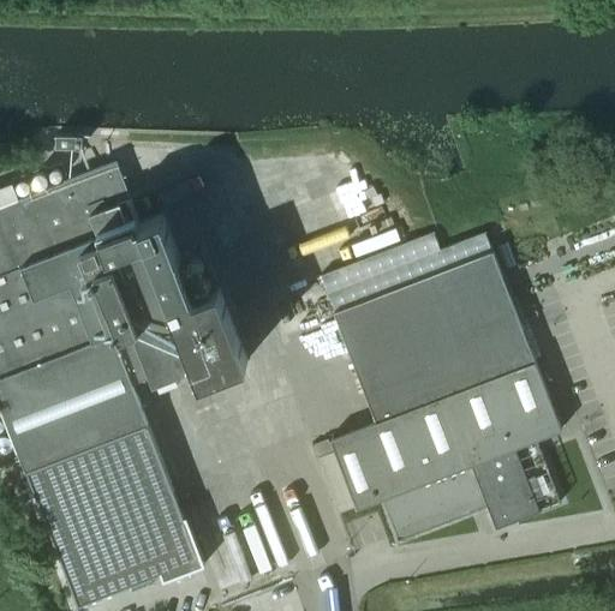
[(83,137),(57,137),(57,149),(83,149),(83,137)]
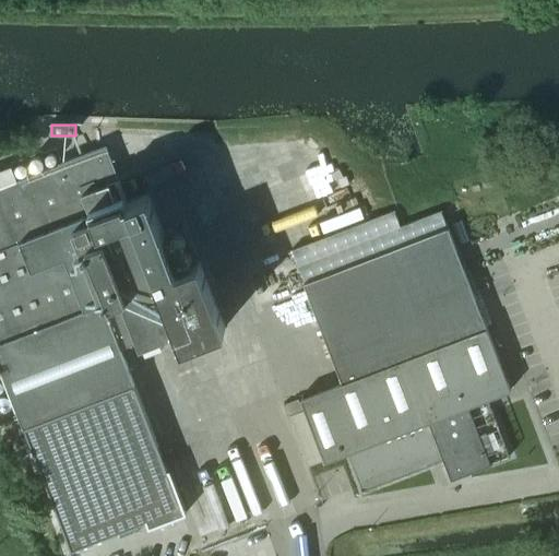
[(106,151),(0,190),(0,367),(24,429),(134,387),(120,351),(141,343),(142,345),(177,331),(183,347),(226,331),(200,262),(178,271),(177,267),(174,268),(147,197),(127,204),(123,197),(119,199),(114,185),(118,184),(106,151)]
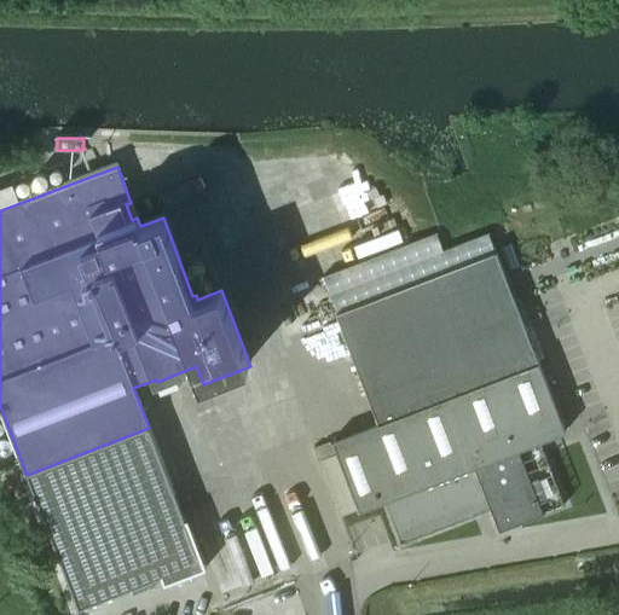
[(357,185),(266,219),(291,288),(383,254),(357,185)]
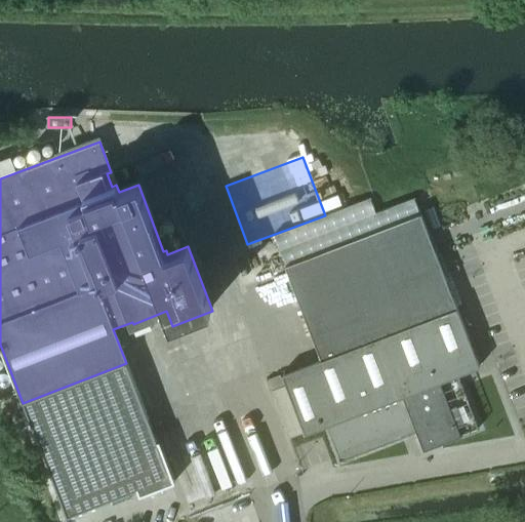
[(321,361),(282,376),(306,436),(326,428),(340,465),(417,435),(423,452),(461,438),(460,437),(478,430),(458,377),(480,369),(420,216),(285,268),(321,361)]
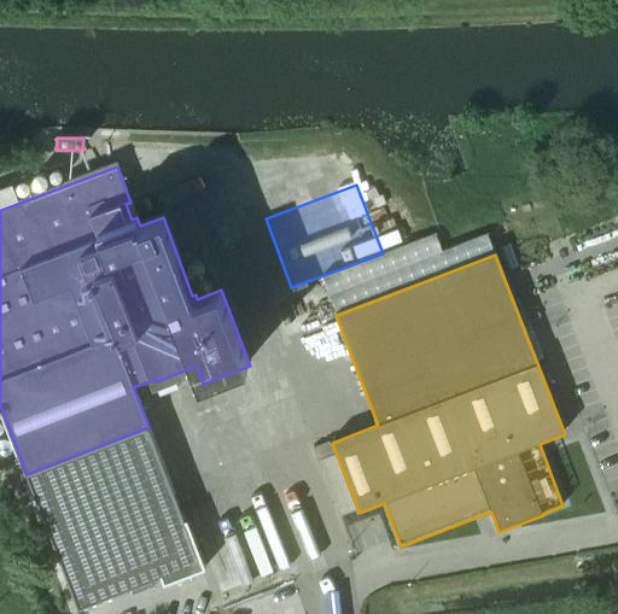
[(149,427),(27,474),(79,609),(162,578),(165,586),(205,571),(187,522),(186,524),(149,427)]
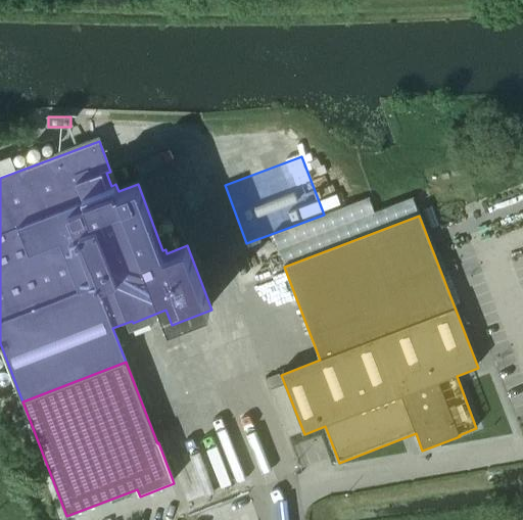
[(282,386),(279,377),(266,382),(270,391),(282,386)]
